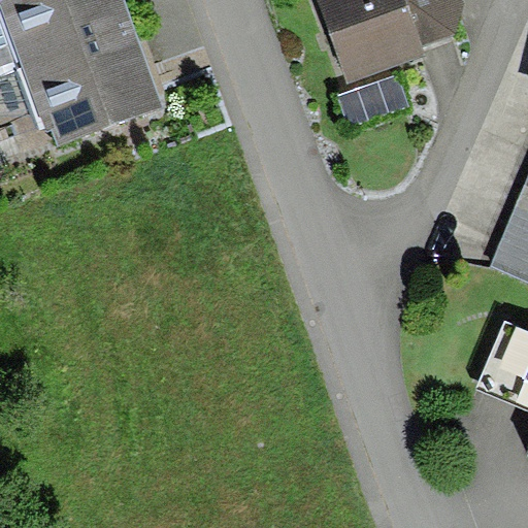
[(0,0),(0,77),(133,29),(122,0),(0,0)]
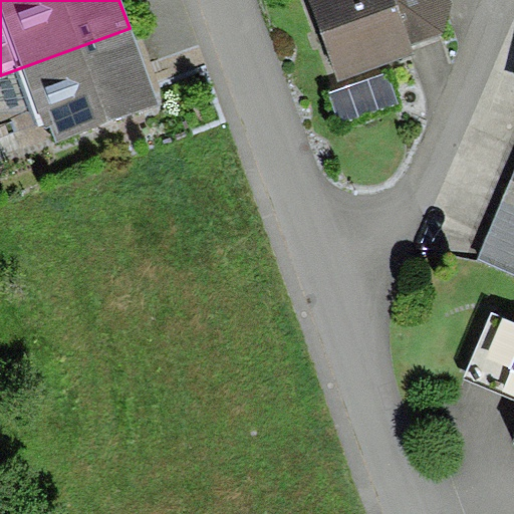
[(313,0),(343,80),(414,55),(411,46),(440,35),(455,2),(454,0),(313,0)]
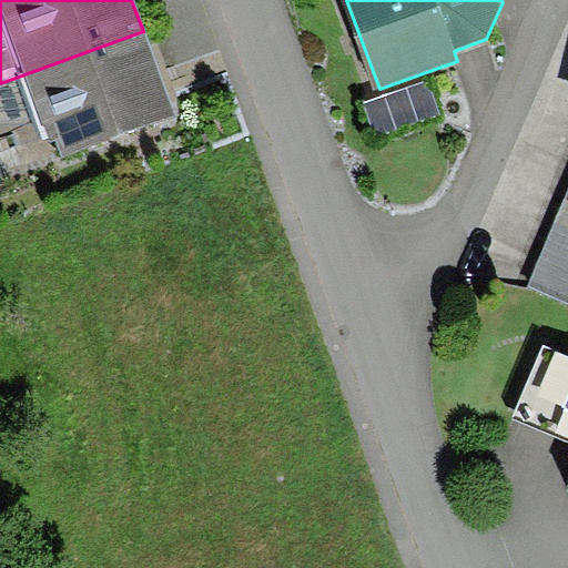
[(0,83),(0,113),(23,175),(175,120),(143,31),(0,83)]
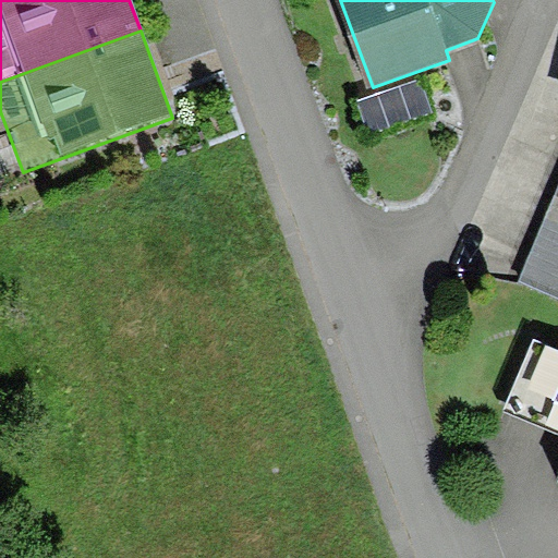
[(557,186),(518,284),(557,301),(557,186)]
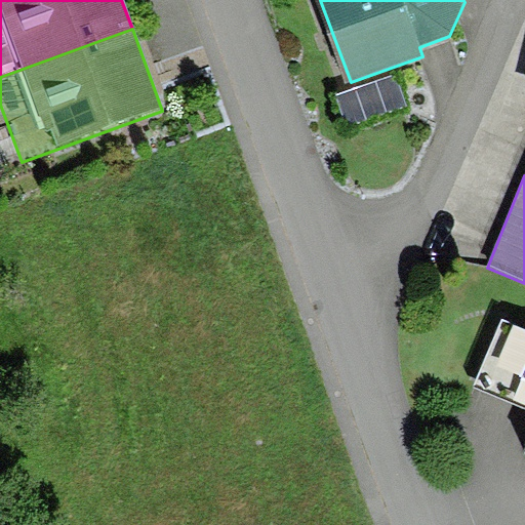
[(473,384),(524,406),(524,328),(500,318),(473,384)]
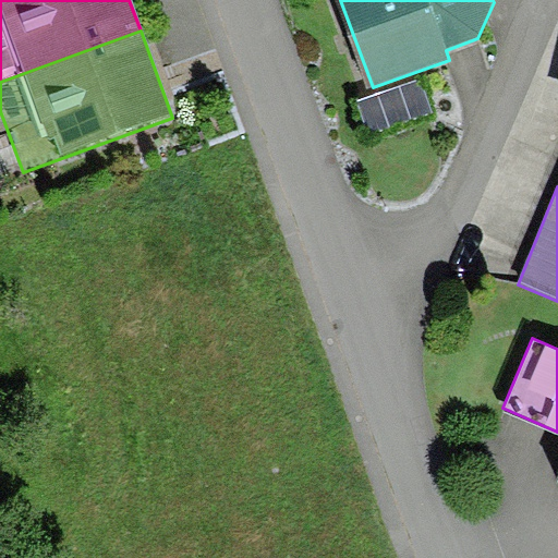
All buildings are outlined.
